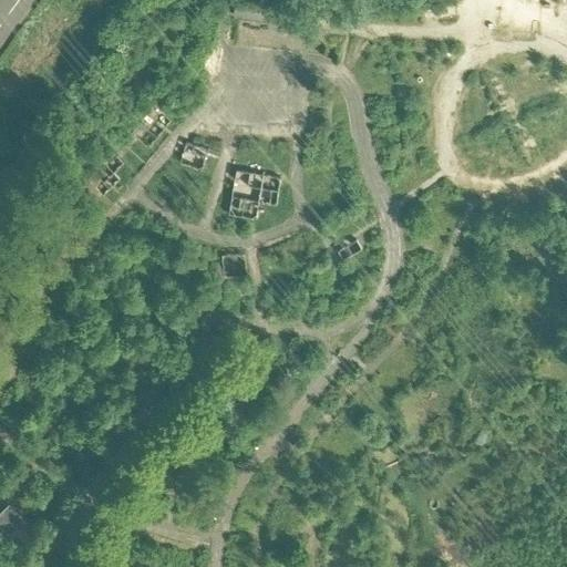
[(169,117),(153,102),(130,130),(146,145),(169,117)]
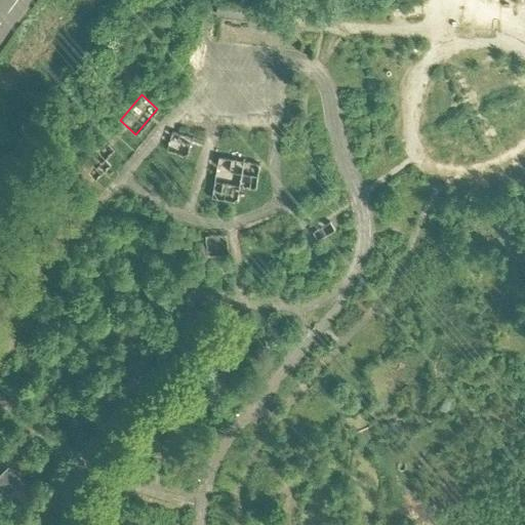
[(191,136),(171,130),(158,147),(186,157),(191,136)]
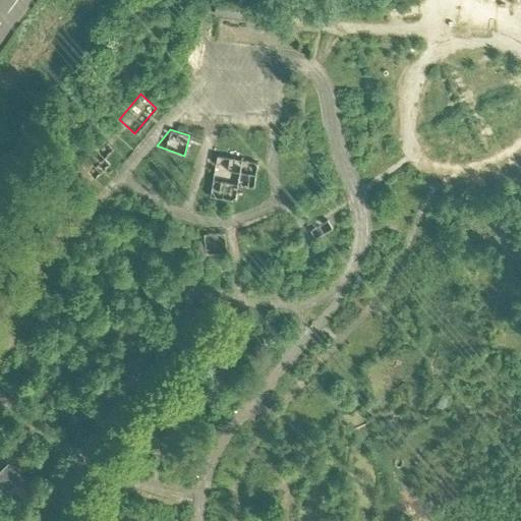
[(103,139),(78,163),(93,177),(109,163),(103,156),(111,147),(103,139)]
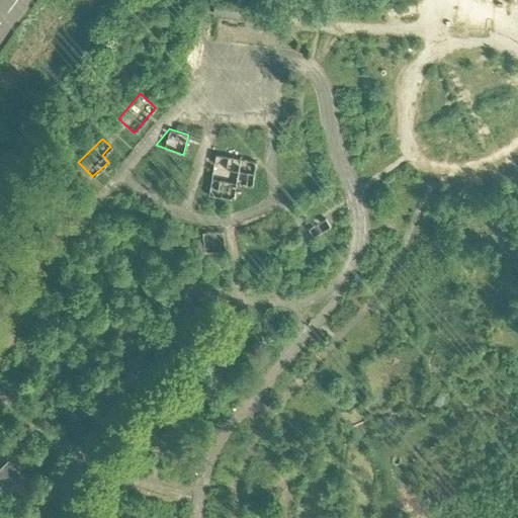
[(254,159),(214,154),(208,193),(233,197),(235,182),(251,185),(254,159)]
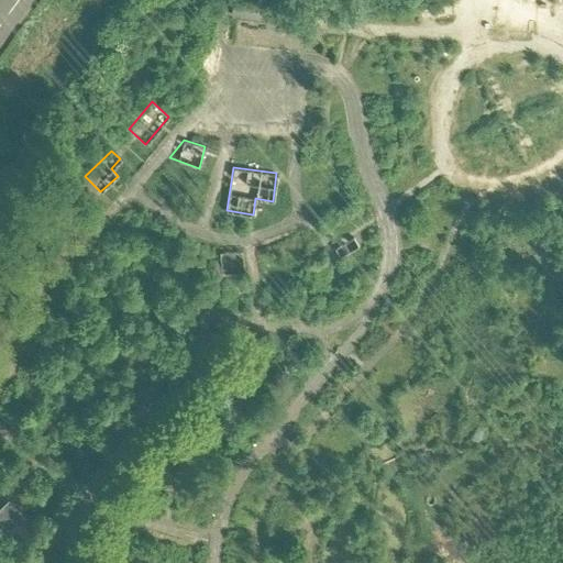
[(241,250),(219,252),(221,273),(244,273),(241,250)]
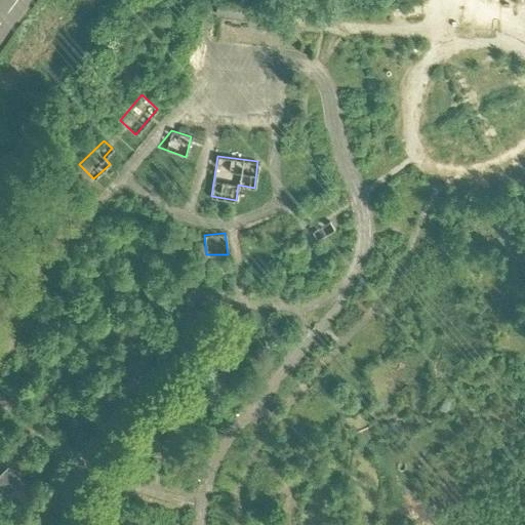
[(8,469),(0,476),(0,488),(13,502),(28,489),(8,469)]
